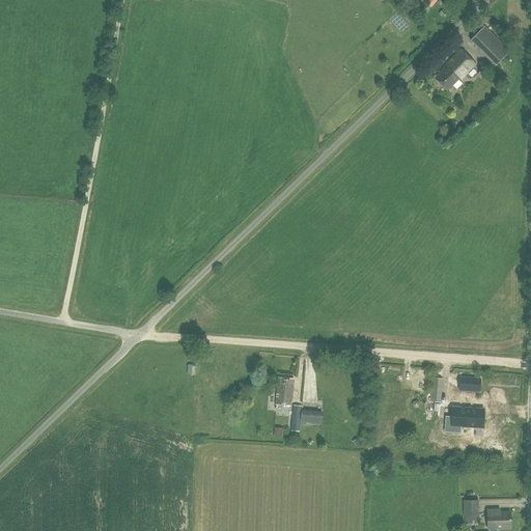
[(469,40),(494,65),(508,51),(482,27),(469,40)]
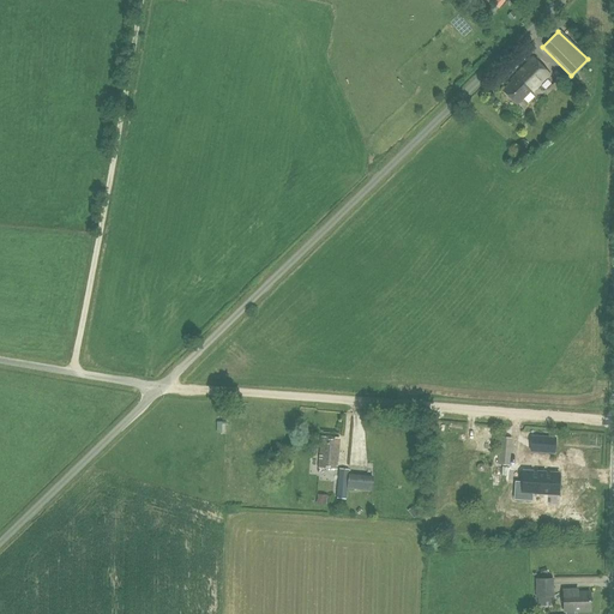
[(516,76),(501,90),(517,104),(530,90),(533,92),(548,76),(531,58),(515,74),(516,76)]
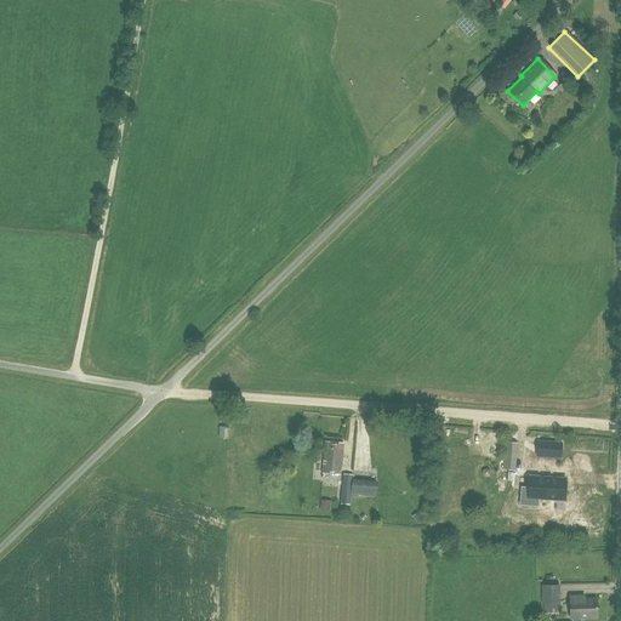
[(341,473),(343,443),(325,442),(323,472),(341,473)]
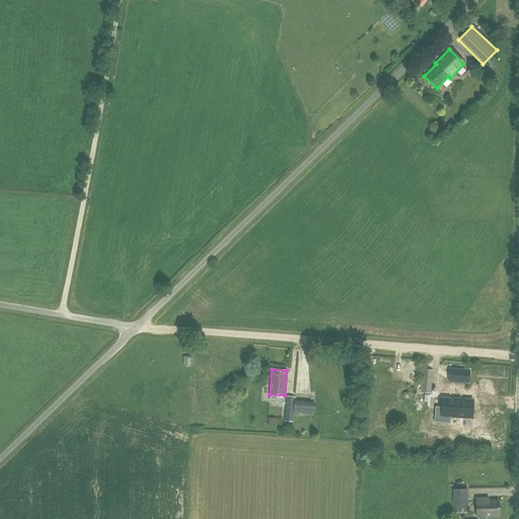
[(474,371),(454,369),(453,381),(473,382),(474,371)]
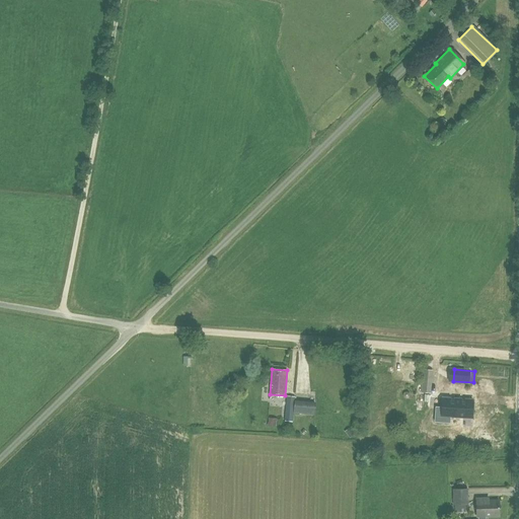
[(294,396),(287,396),(285,421),(292,422),(294,396)]
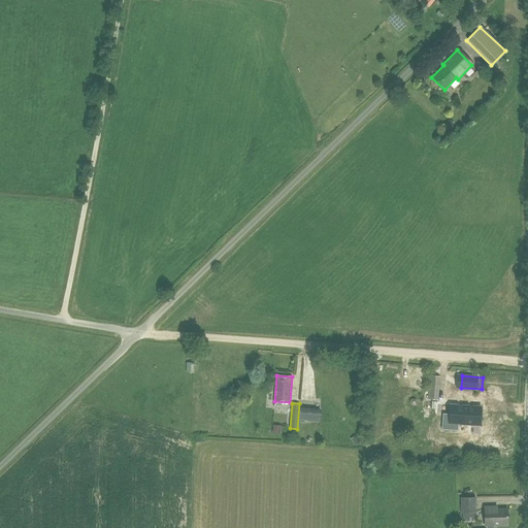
[(471,408),(468,408),(468,406),(460,405),(460,407),(457,407),(457,405),(449,405),(449,415),(442,415),(440,429),(456,430),(457,424),(479,426),(480,407),(471,406),(471,408)]
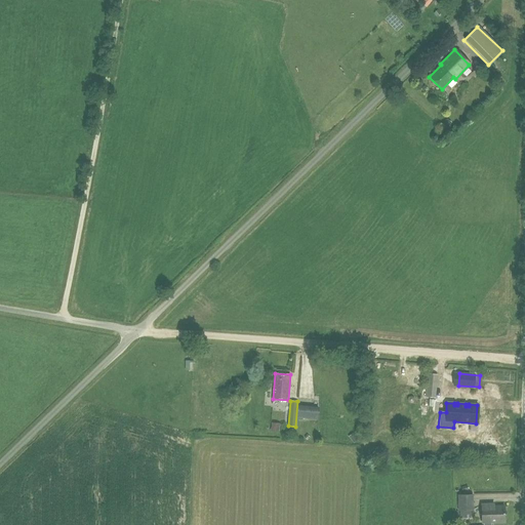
[(310,408),(309,419),(317,420),(318,409),(310,408)]
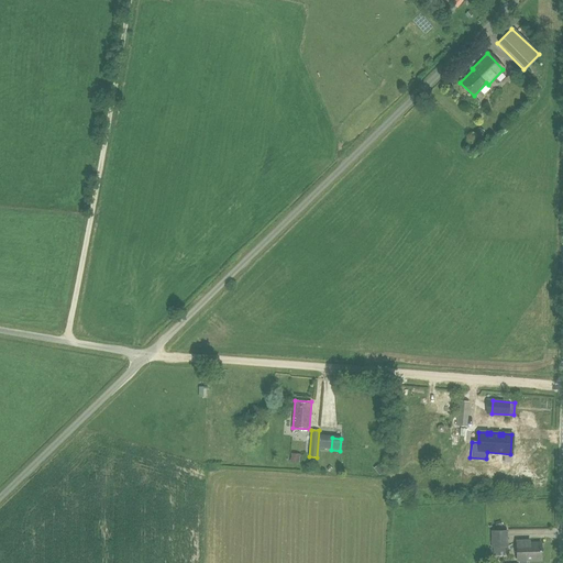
[(507,530),(490,531),(492,548),(493,548),(493,555),(505,555),(505,548),(507,548),(507,530)]
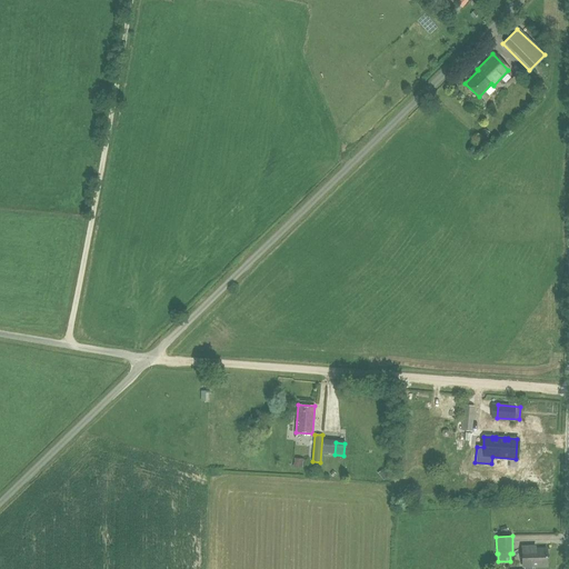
[(531,546),(522,546),(522,550),(522,566),(523,566),(532,566),(547,566),(547,551),(532,551),(531,546)]
